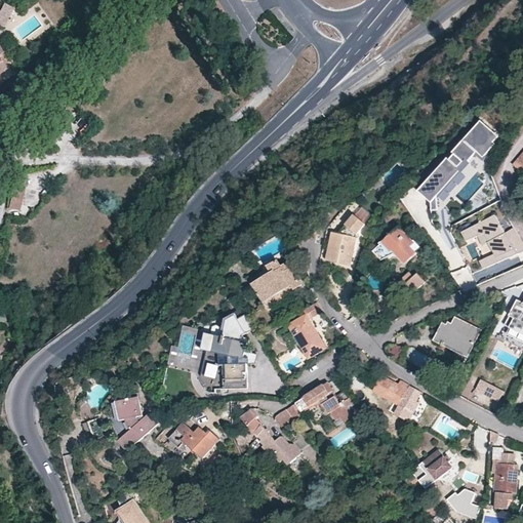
[(0,23),(1,24),(12,5),(3,0),(0,0),(0,1),(0,23)]
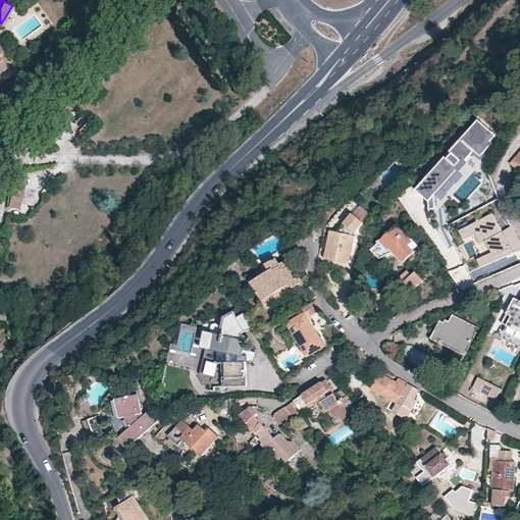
[(58,58),(62,54),(56,48),(51,52),(58,58)]
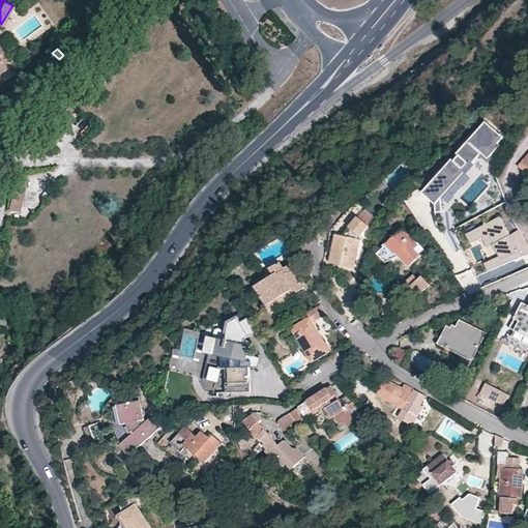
[(0,82),(0,74),(10,66),(7,62),(9,60),(3,52),(0,53),(0,82)]
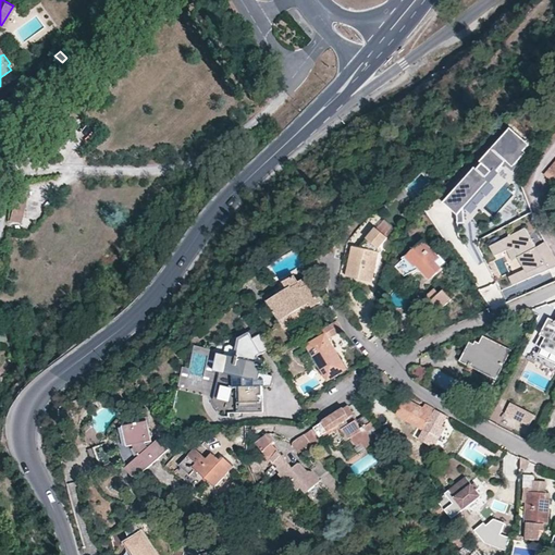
[(62,62),(54,56),(48,64),(54,71),(62,62)]
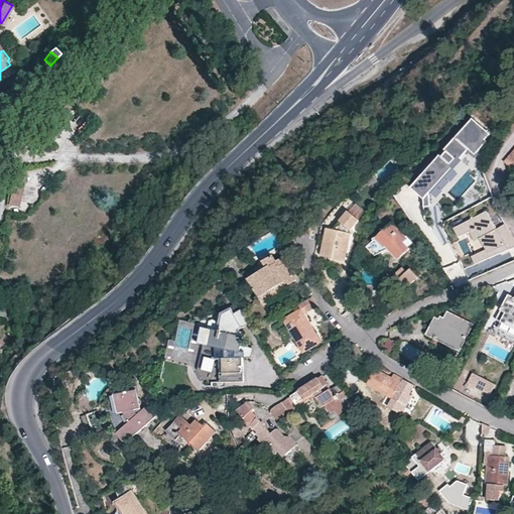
[(77,78),(73,84),(85,92),(89,86),(77,78)]
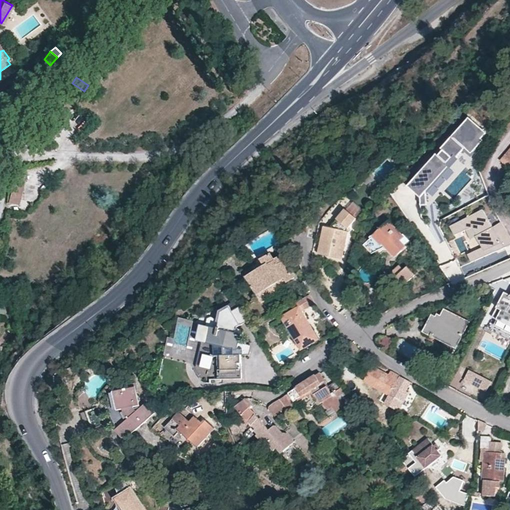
[(436,152),(407,184),(420,195),(420,203),(426,203),(426,189),(448,163),(446,160),(451,155),(455,155),(464,145),(470,150),(482,137),(480,135),(485,130),(468,115),(441,146),(442,148),(438,153),(436,152)]
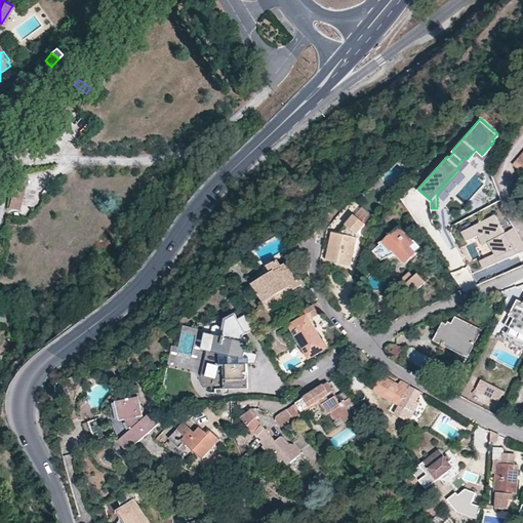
[(522,172),(522,163),(519,160),(522,154),(522,149),(512,163),(521,171),(522,172)]
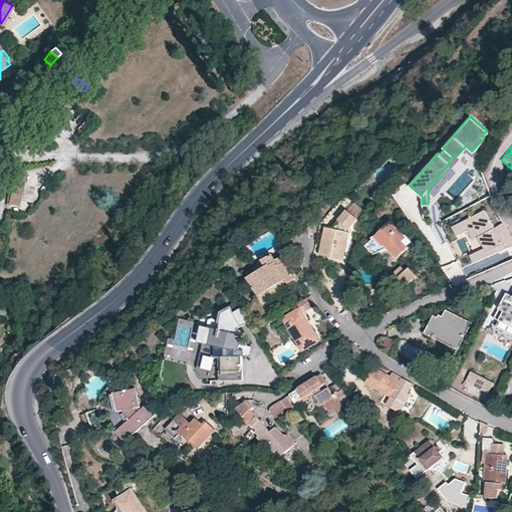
[(7,176),(6,202),(19,203),(20,177),(7,176)]
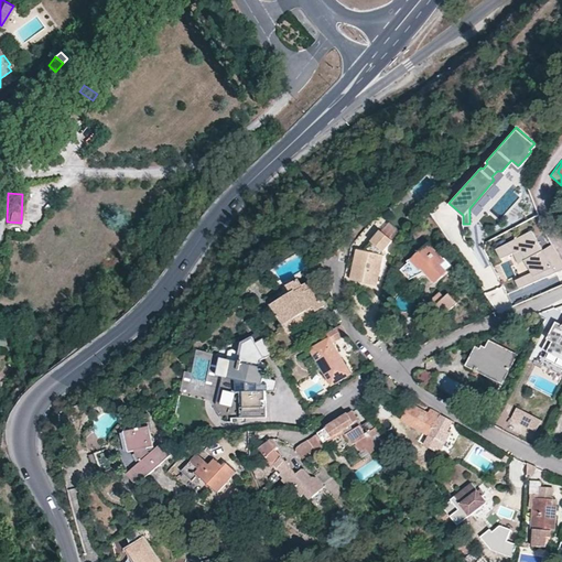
[(414,202),(404,215),(412,220),(421,206),(414,202)]
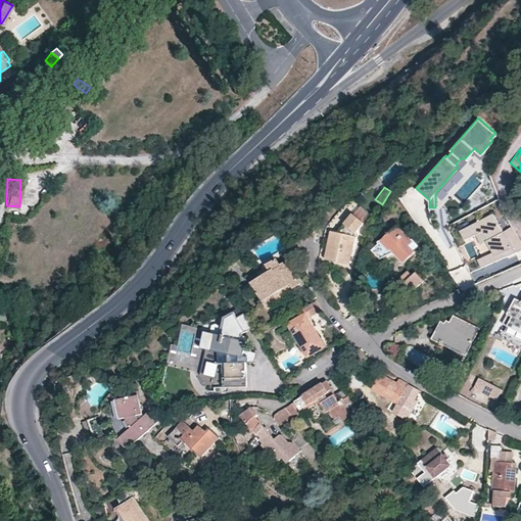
[(491,211),(460,230),(464,239),(481,231),(485,240),(484,241),(491,252),(476,258),(480,267),(520,247),(520,242),(511,225),(502,230),(491,211)]
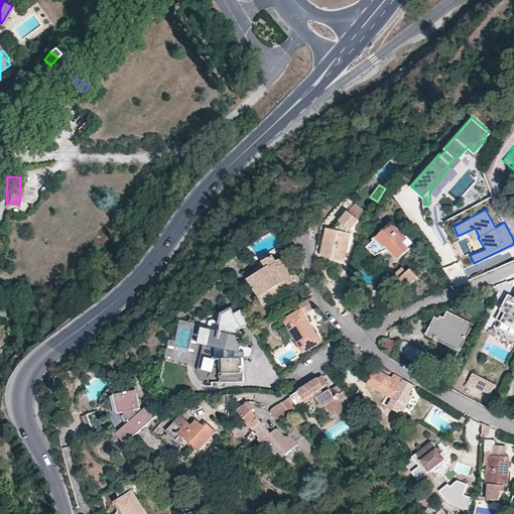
[(356,218),(345,210),(331,228),(325,227),(318,254),(341,259),(347,232),(348,229),(356,218)]
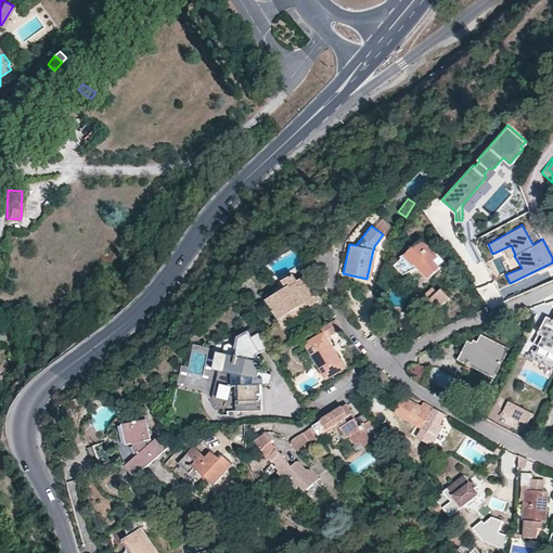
[(401,273),(414,261),(428,274),(438,266),(429,257),(435,254),(420,239),(393,265),(401,273)]
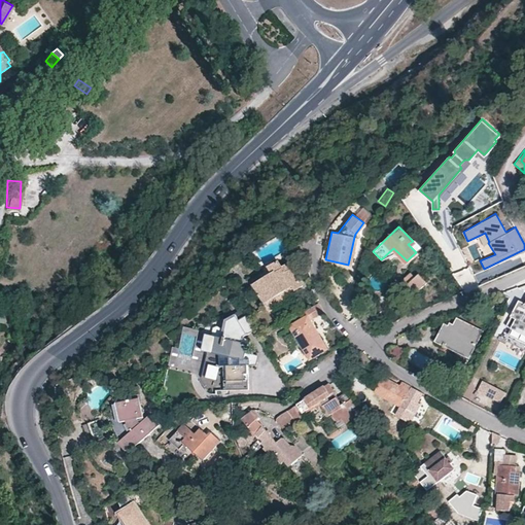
[(269,266),(272,272),(252,283),(263,301),(289,284),(298,280),(288,265),(281,269),(277,260),(269,266)]
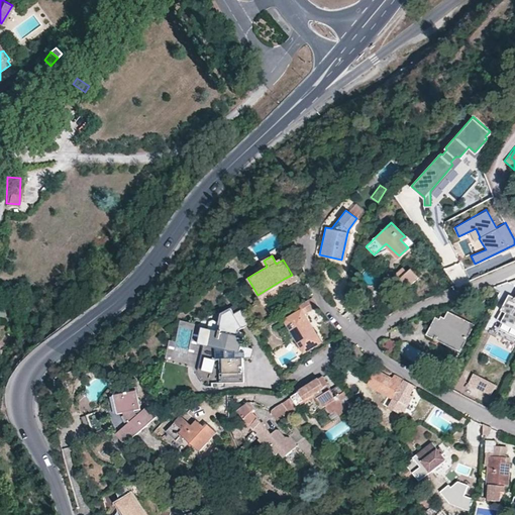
[(408,274),(413,279),(422,271),(417,266),(408,274)]
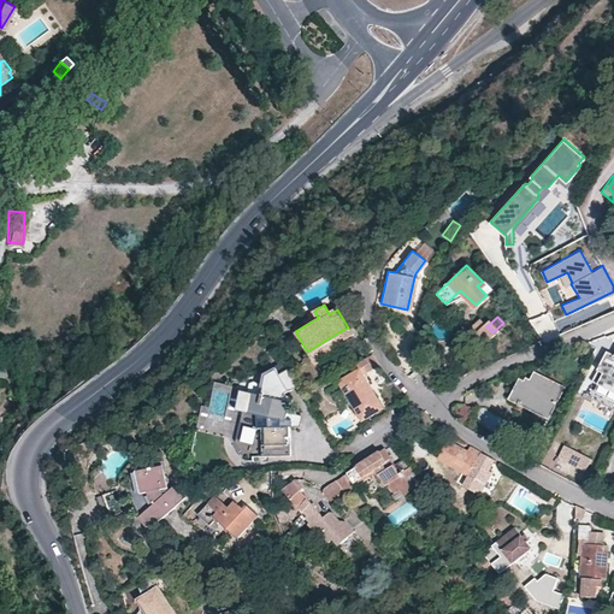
[(478,319),(468,328),(483,342),(493,332),(486,326),(478,319)]
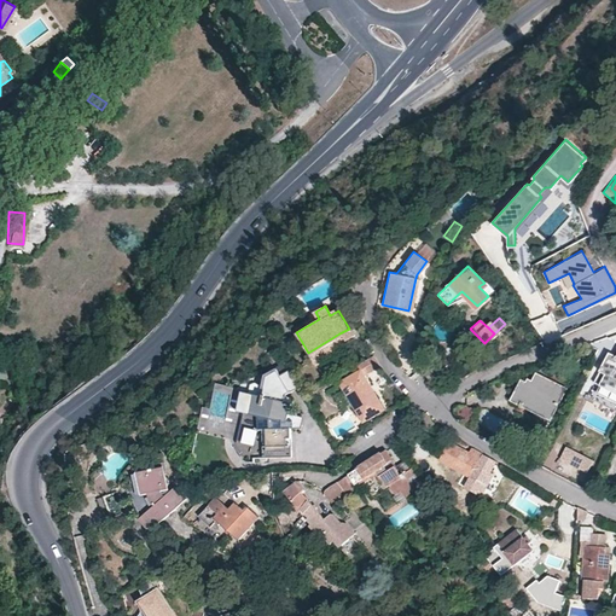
[(340,333),(343,340),(352,333),(349,329),(340,333)]
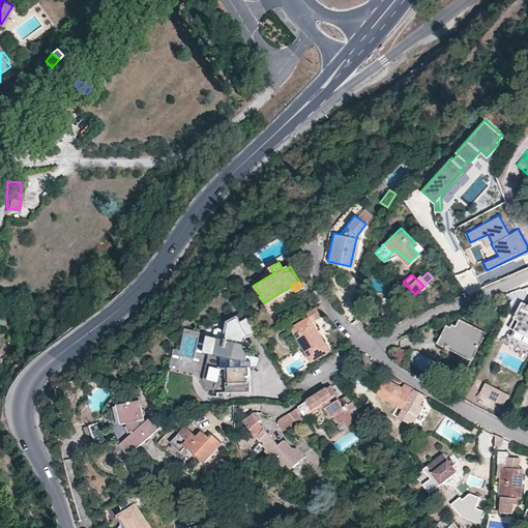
[(507,326),(512,329),(526,303),(521,301),(507,326)]
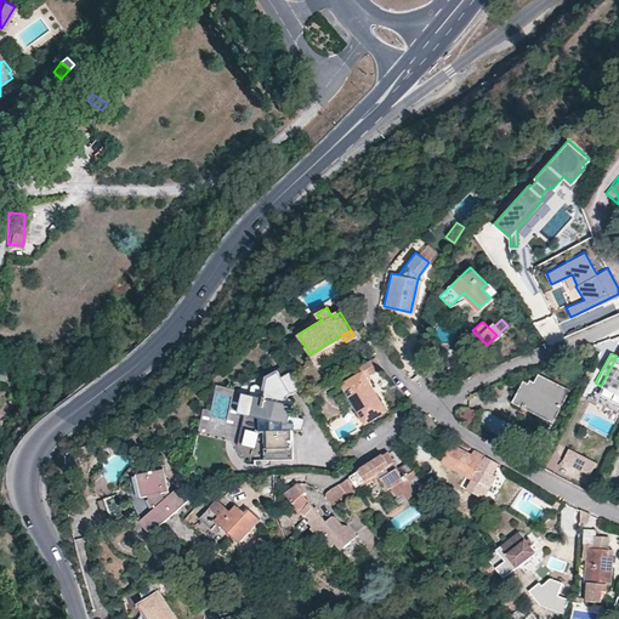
[(618,355),(618,357),(617,356),(601,386),(608,390),(607,393),(618,399),(618,355)]
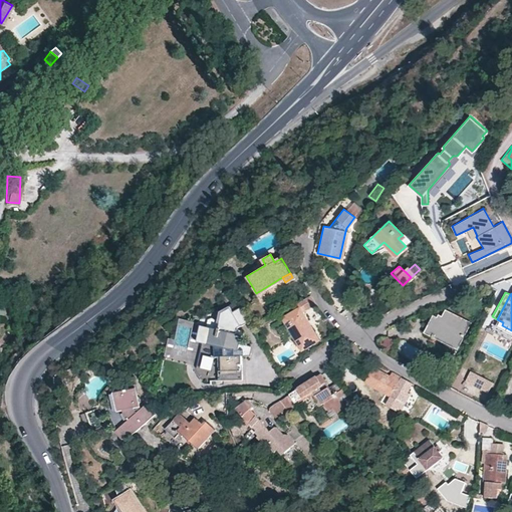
[(312,303),(308,295),(295,303),(297,307),(299,310),(312,303)]
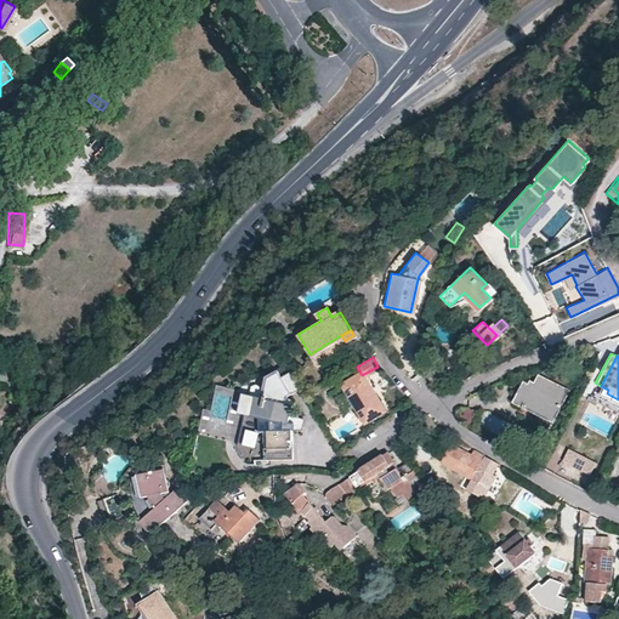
[(267,376),(263,388),(282,392),(296,382),(287,364),(267,376)]
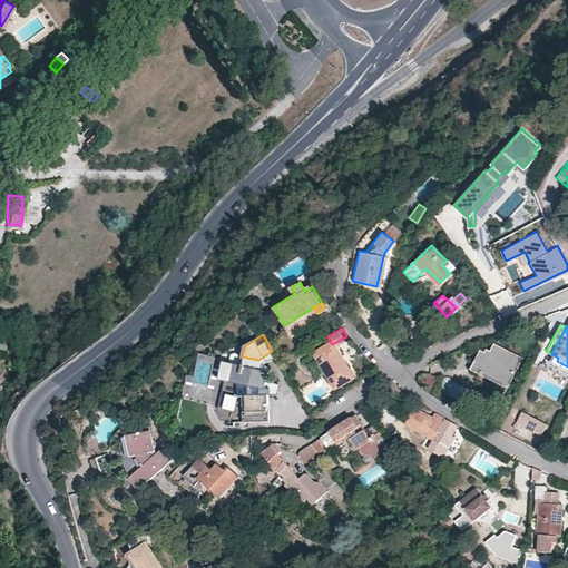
[(330,341),(312,352),(332,388),(351,376),(332,344),(330,341)]
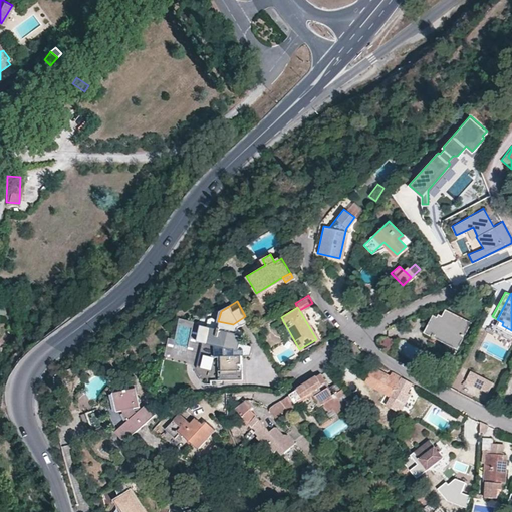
[(433,335),(434,332),(450,339),(451,336),(459,340),(464,331),(460,329),(465,320),(444,309),(441,315),(437,314),(435,317),(431,315),(424,331),(433,335)]
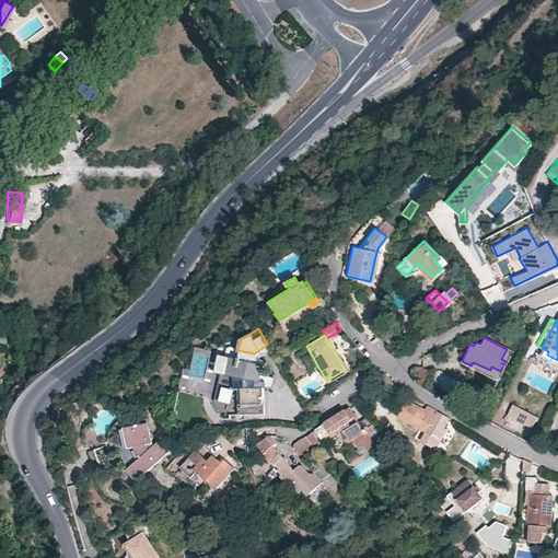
[(542,348),(536,345),(530,357),(557,371),(557,360),(547,355),(548,351),(542,348)]
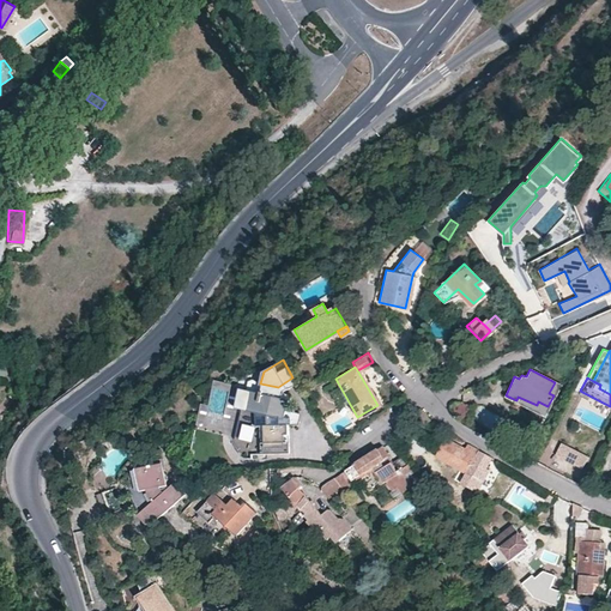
[(549,393),(554,395),(560,385),(555,382),(549,393)]
